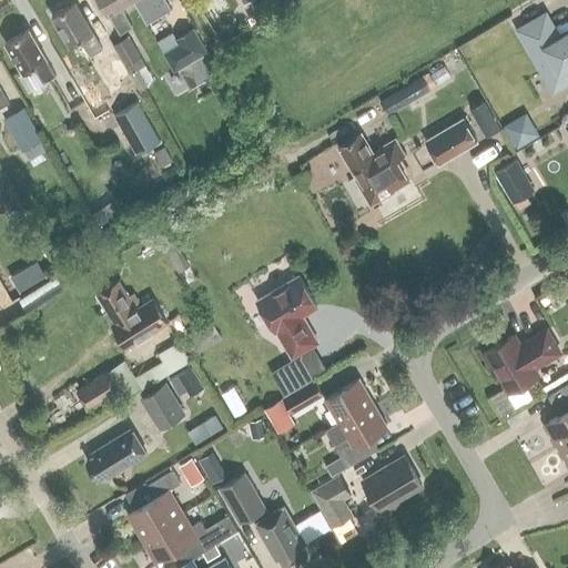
[(120,6),(130,0),(99,0),(108,13),(120,34),(132,27),(120,6)]
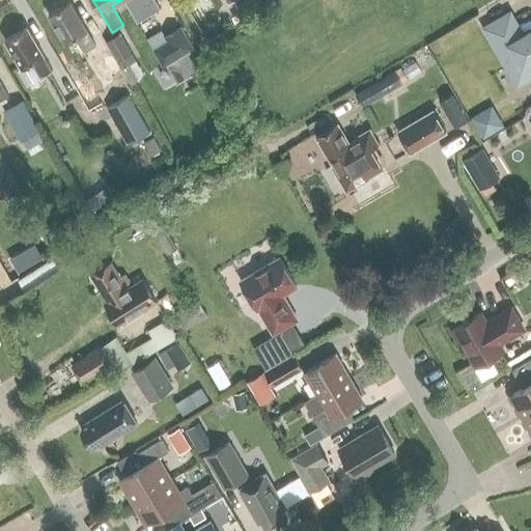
[(123,0),(137,22),(160,8),(155,0),(123,0)]
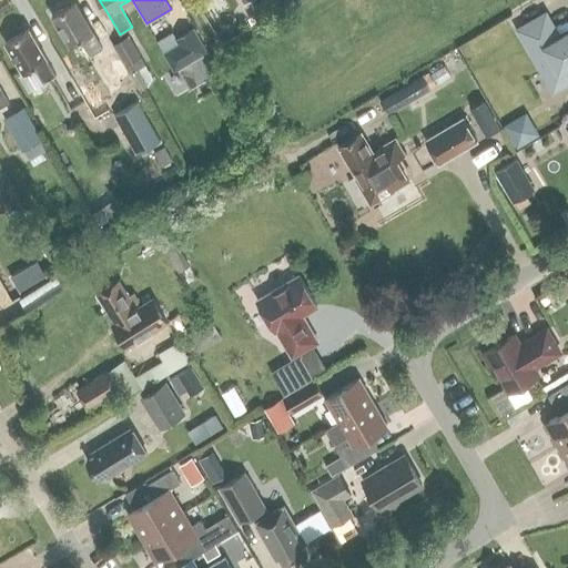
[(241,0),(244,4),(252,0),(261,0),(266,10),(276,4),(273,0),(241,0)]
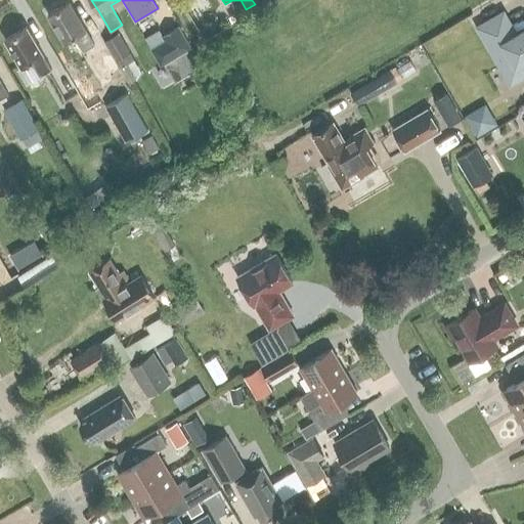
[(86,30),(70,2),(47,14),(63,42),(75,36),(83,51),(94,45),(85,30),(86,30)]
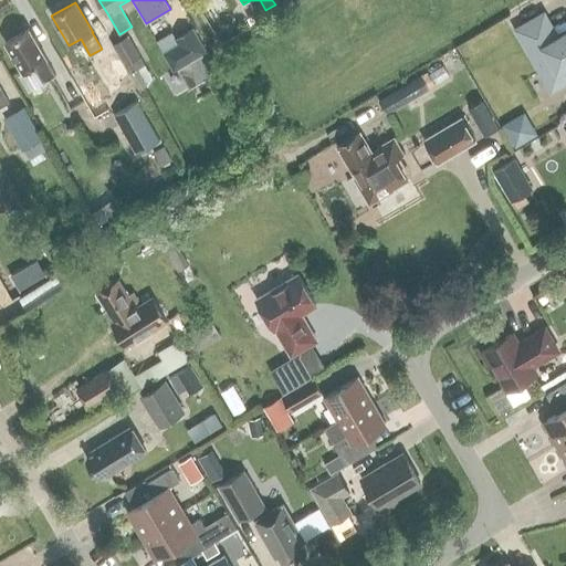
[(565,33),(556,39),(543,16),(519,30),(552,88),(565,80),(565,33)]
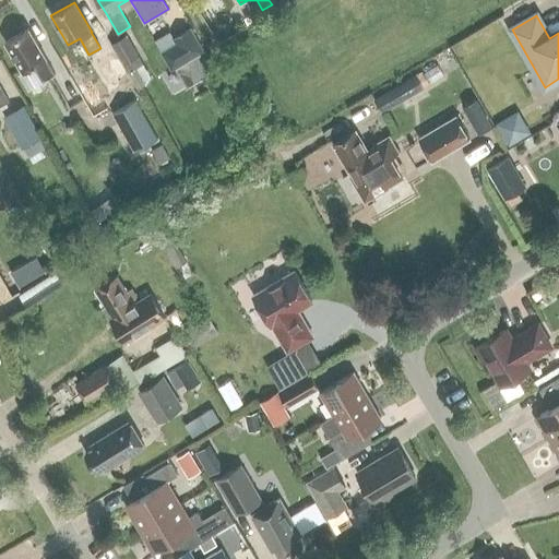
[(6,43),(22,72),(33,66),(42,82),(55,74),(45,58),(28,28),(6,43)]
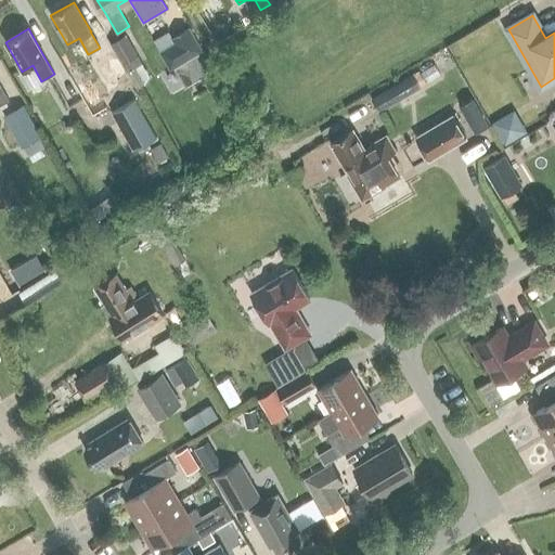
[(111,44),(115,51),(128,74),(128,75),(137,89),(144,84),(136,67),(143,64),(127,35),(111,44)]
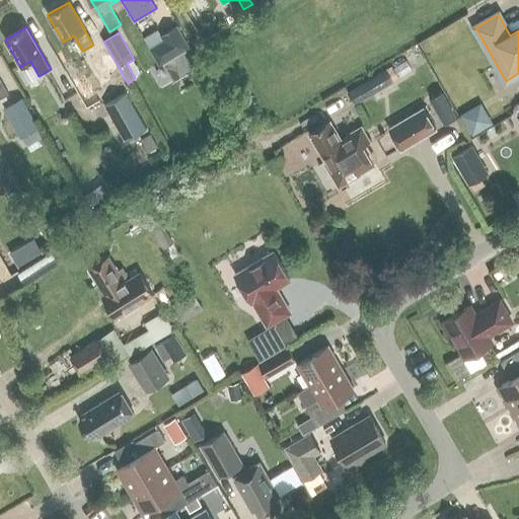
[(159,66),(174,57),(168,47),(153,56),(159,66)]
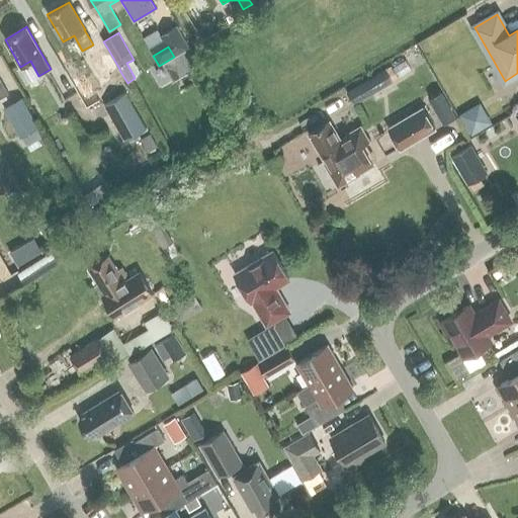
[(173,81),(197,67),(187,49),(174,57),(163,64),(173,81)]
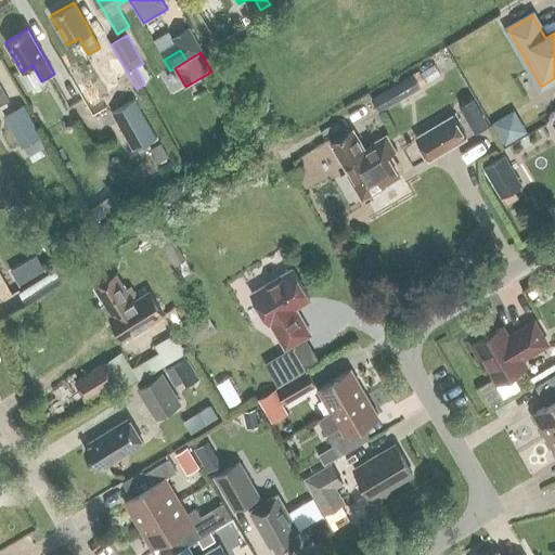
[(115,57),(99,66),(105,78),(121,68),(115,57)]
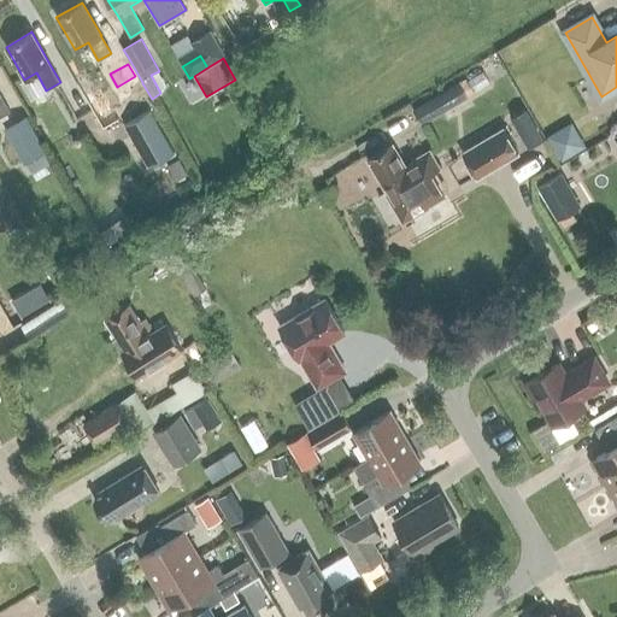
[(412,110),(421,124),(474,93),(465,78),(458,83),(412,110)]
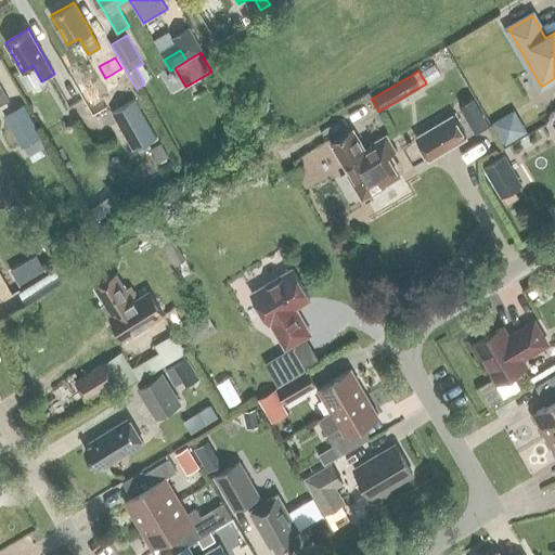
[(477,130),(491,121),(475,95),(462,104),(477,130)]
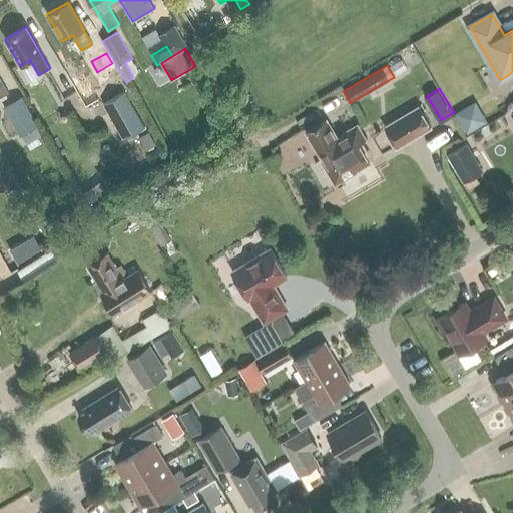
[(103,104),(123,139),(144,127),(124,92),(103,104)]
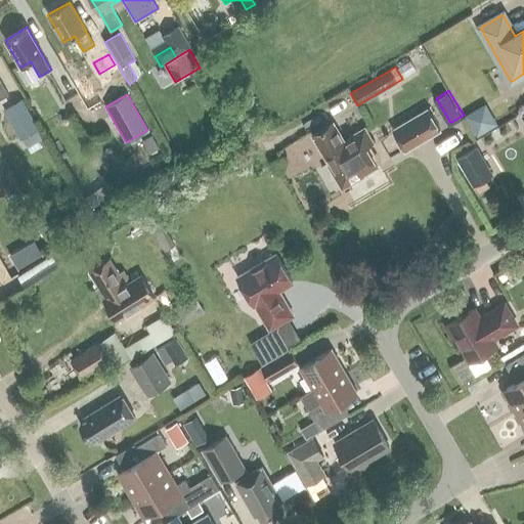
[(23,98),(2,110),(20,139),(23,138),(27,136),(40,128),(23,98)]
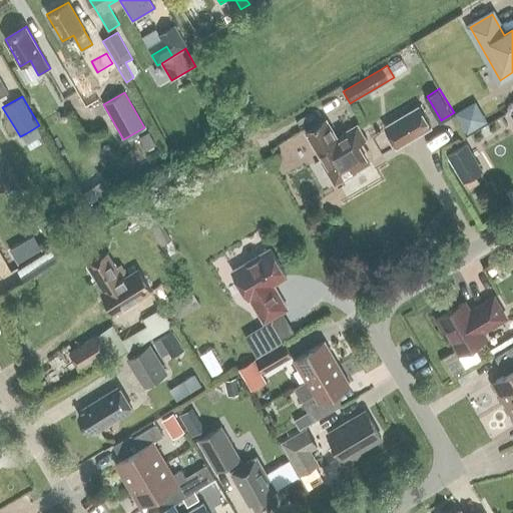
[(477,100),(456,111),(468,132),(489,120),(477,100)]
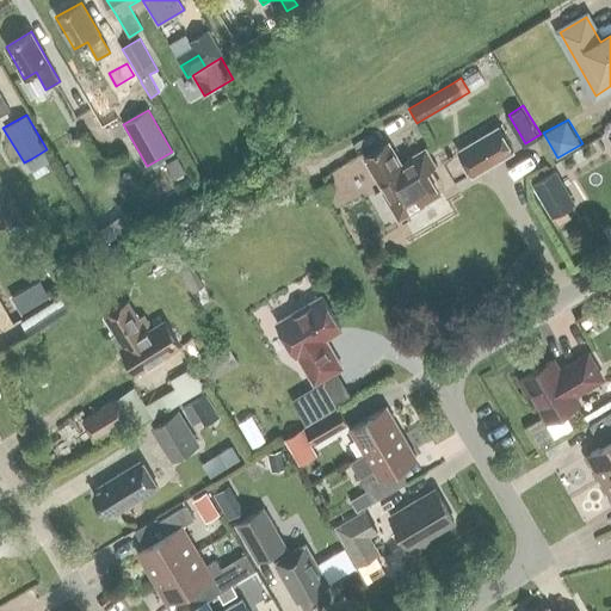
[(471,177),(513,152),(499,127),(457,152),(471,177)]
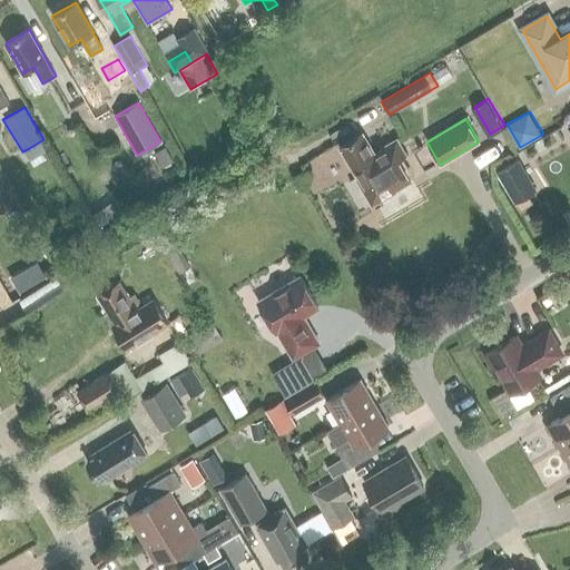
[(408,156),(397,139),(380,149),(381,150),(375,155),(363,134),(340,147),(362,185),(360,186),(372,206),(397,192),(396,190),(412,182),(400,160),(408,156)]
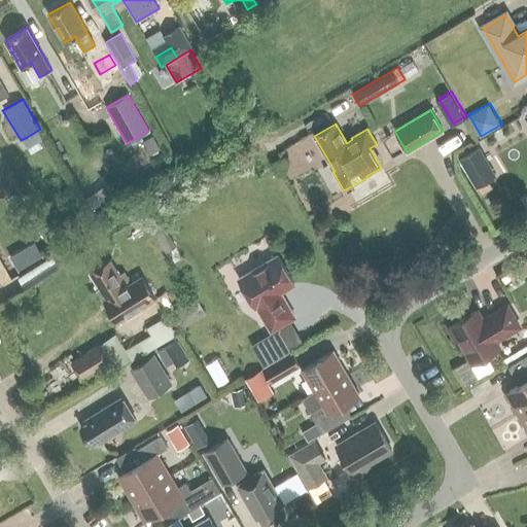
[(27,137),(23,139),(28,148),(37,142),(42,140),(45,138),(40,129),(27,137)]
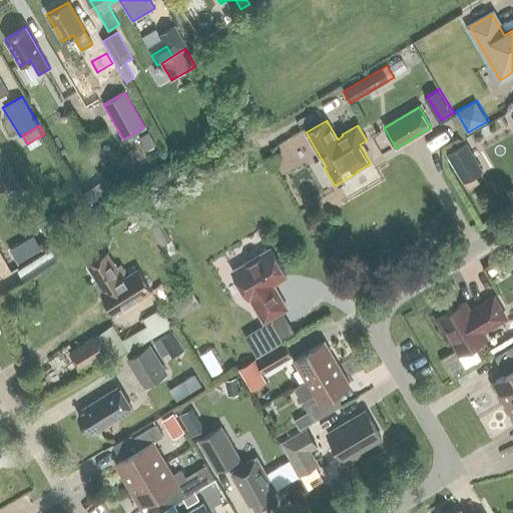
[(155,145),(149,132),(139,137),(146,150),(155,145)]
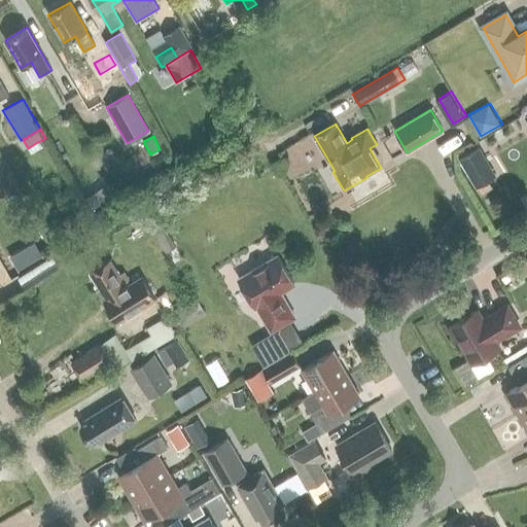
[(459,160),(477,188),(494,177),(478,149),(459,160)]
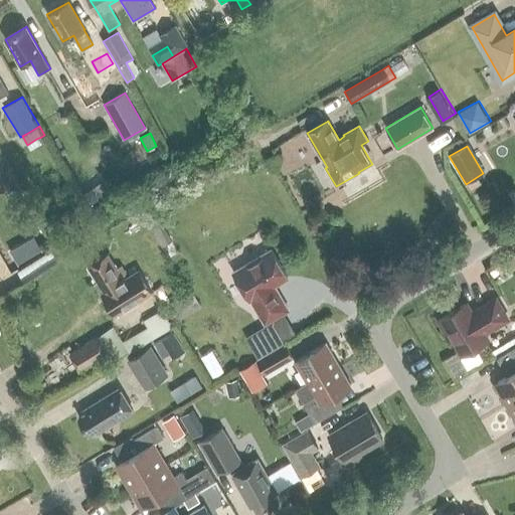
[(3,164),(0,165),(0,189),(2,193),(15,185),(3,164)]
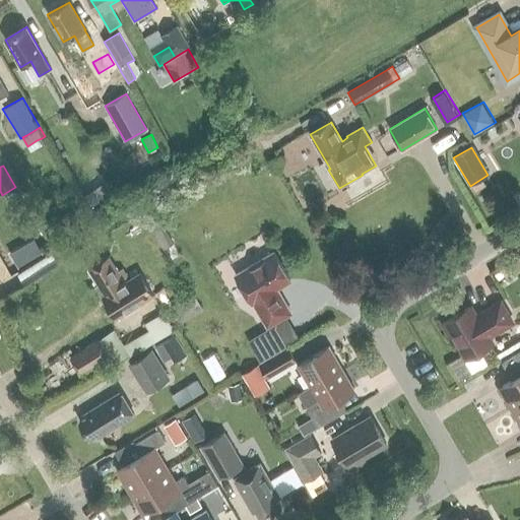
[(145,217),(164,249),(173,243),(155,212),(145,217)]
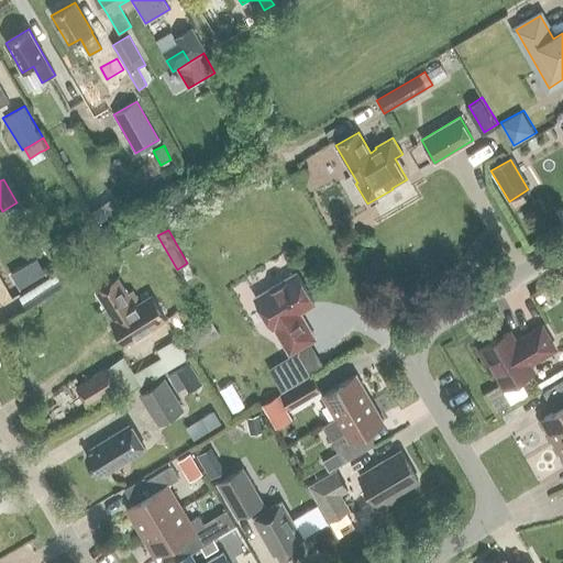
[(274,328),(289,354),(316,339),(299,312),(315,304),(297,273),(255,298),(273,328),(274,328)]
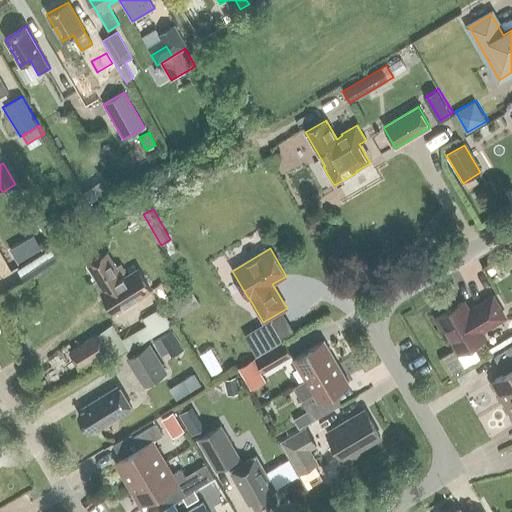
[(116,267),(107,252),(87,265),(96,279),(94,281),(114,314),(150,291),(137,269),(126,275),(120,265),(116,267)]
